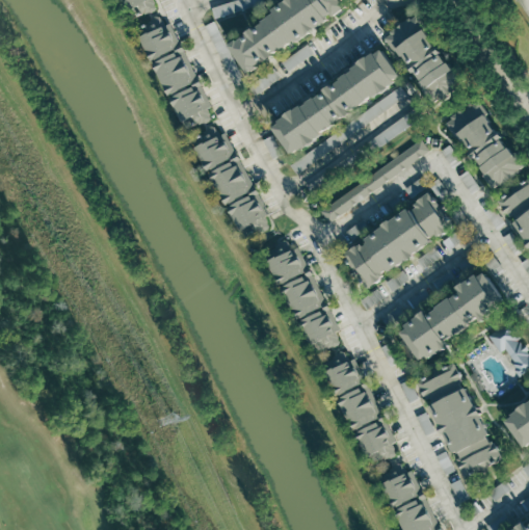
[(153,10),(148,0),(115,0),(127,23),(153,10)]
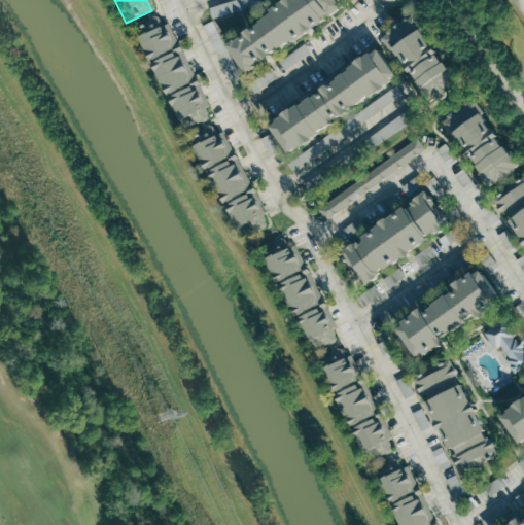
[(223,45),(245,74),(266,60),(306,30),(340,5),(336,0),(285,0),(284,1),(245,30),(223,45)]
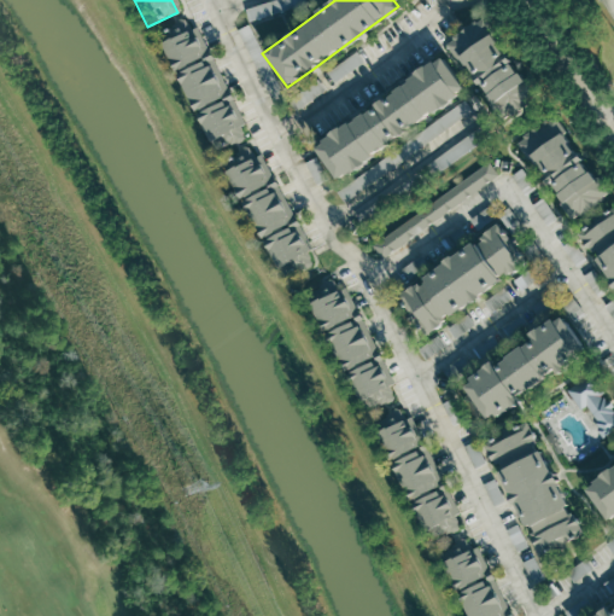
[(484,18),(538,96),(500,122),(489,106),(493,103),(463,62),(460,64),(446,45),(465,33),(484,18)]
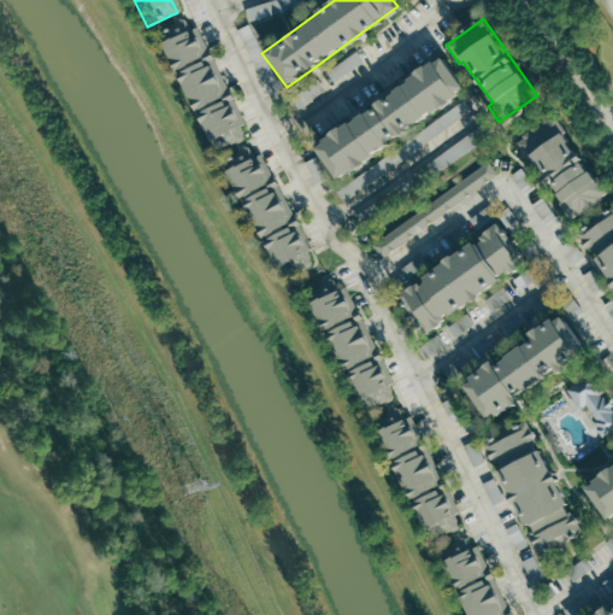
[(210,145),(245,128),(196,29),(190,33),(184,19),(170,27),(175,39),(160,46),(210,145)]
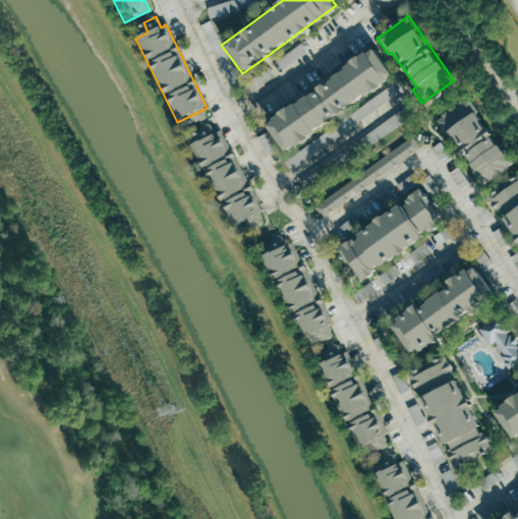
[(372,48),(392,74),(287,151),(267,123),(372,48)]
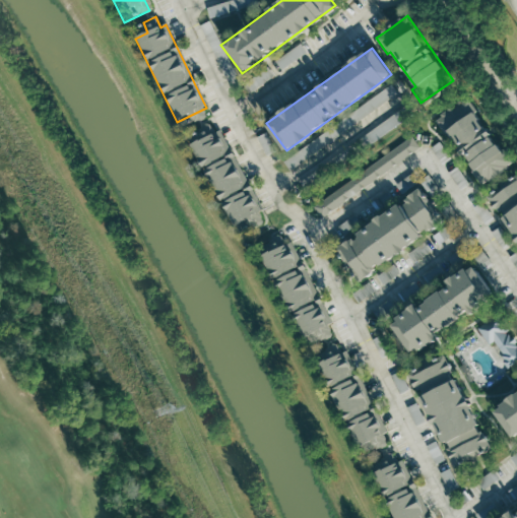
[(513,162),(503,147),(500,149),(474,115),(477,113),(468,100),(450,112),(435,123),(443,135),(447,132),(475,172),(472,174),(480,185),(513,162)]
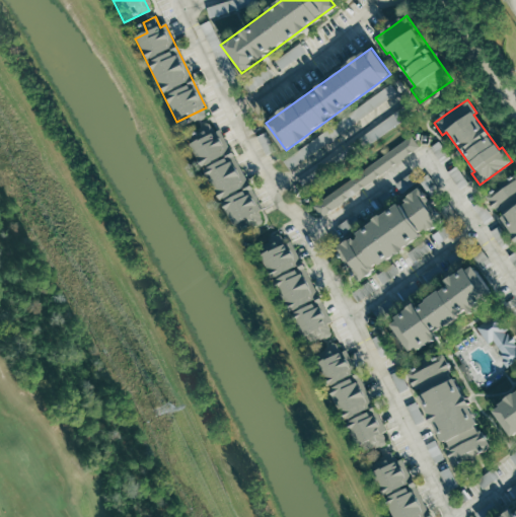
[(207,123),(196,129),(202,139),(190,145),(235,224),(258,211),(207,123)]
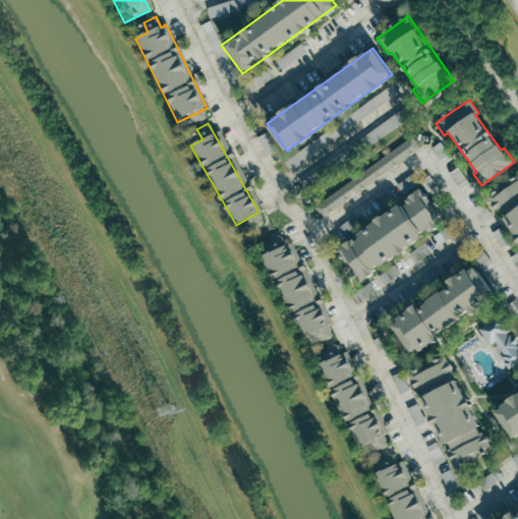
[(410,137),(418,149),(321,219),(312,208),(410,137)]
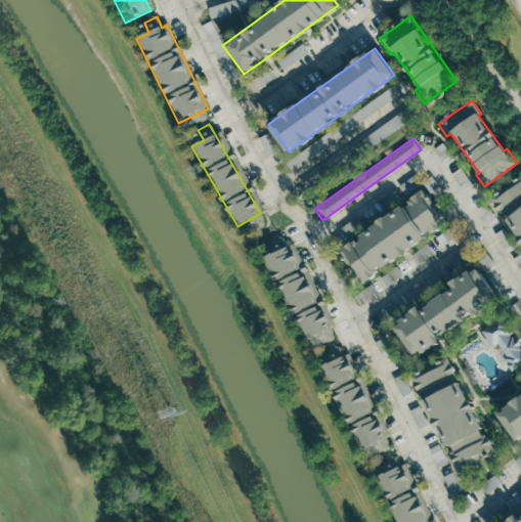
[(432,150),(443,165),(451,159),(440,144),(432,150)]
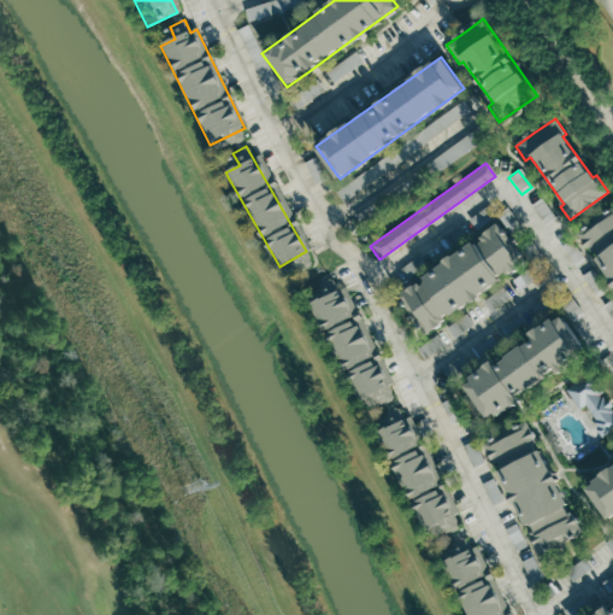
[(612,206),(575,235),(612,288),(612,206)]
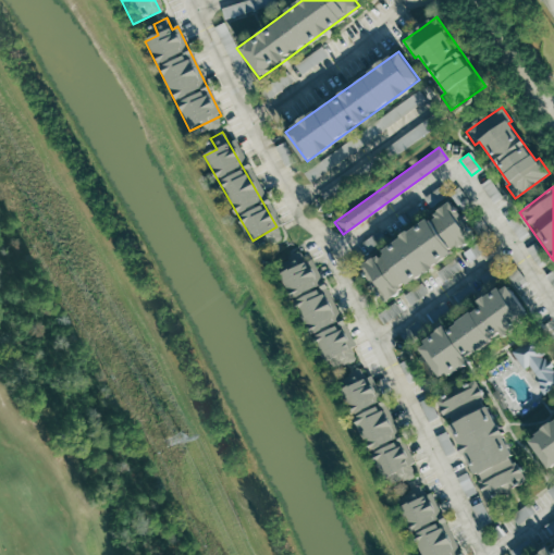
[(448,202),(474,238),(384,303),(359,268),(448,202)]
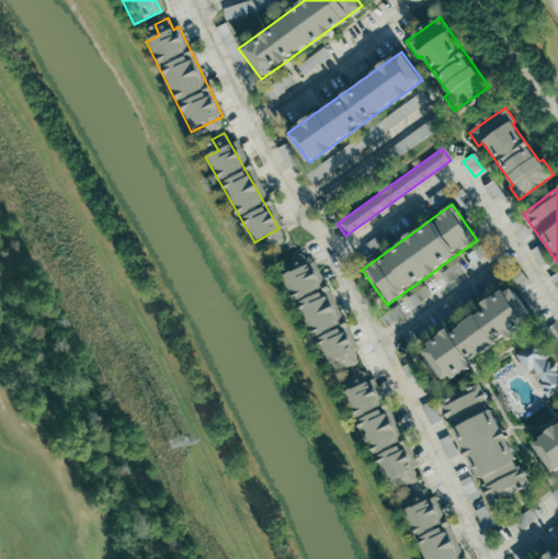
[(353,350),(352,352),(357,363),(331,376),(280,276),(293,270),(288,261),(304,252),(353,350)]
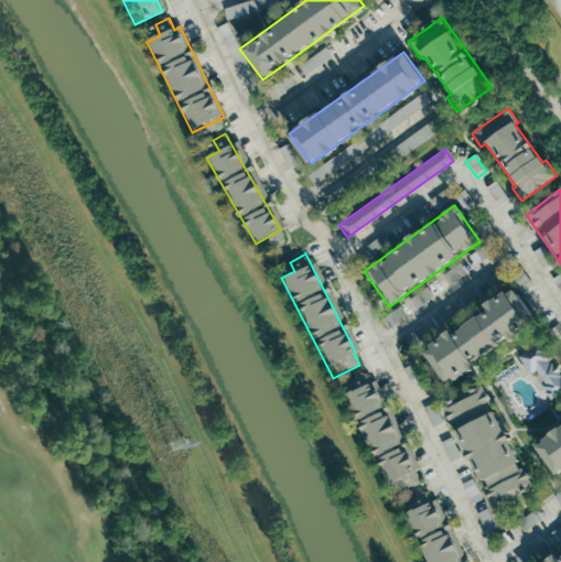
[(560,273),(551,280),(560,295),(560,273)]
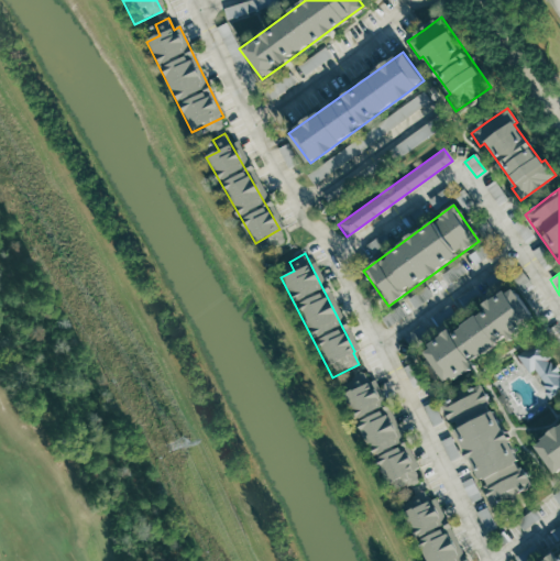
[(407,300),(414,309),(431,297),(425,288),(407,300)]
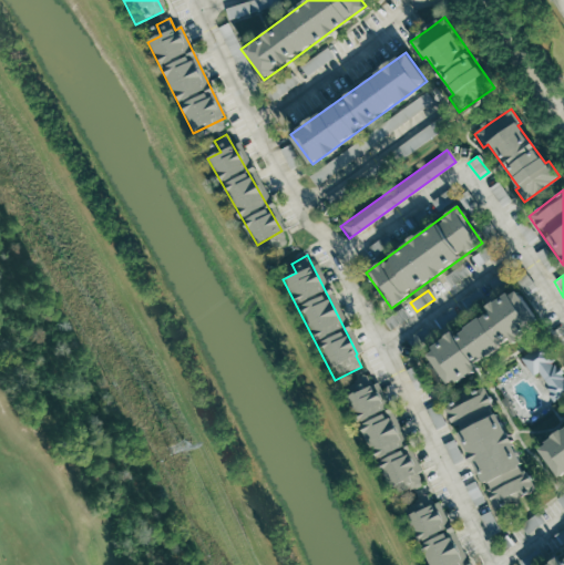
[(515,293),(535,320),(447,383),(427,355),(515,293)]
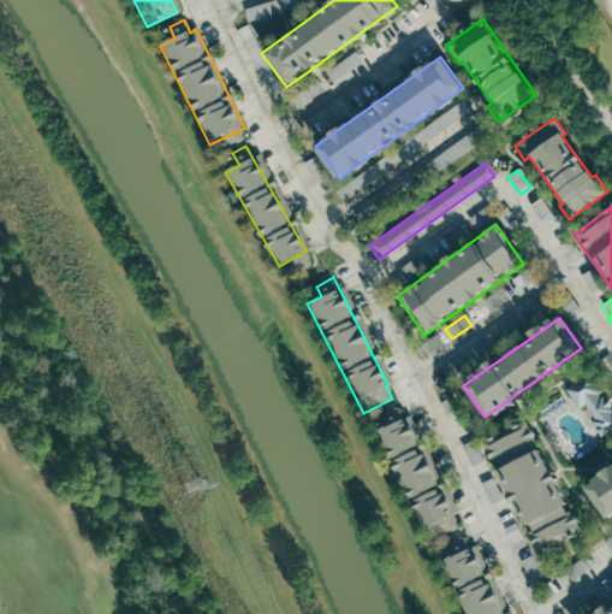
[(566,391),(578,408),(583,405),(586,408),(594,420),(592,421),(595,427),(592,430),(596,437),(599,440),(611,429),(611,417),(604,406),(596,396),(601,393),(589,375),(566,391)]
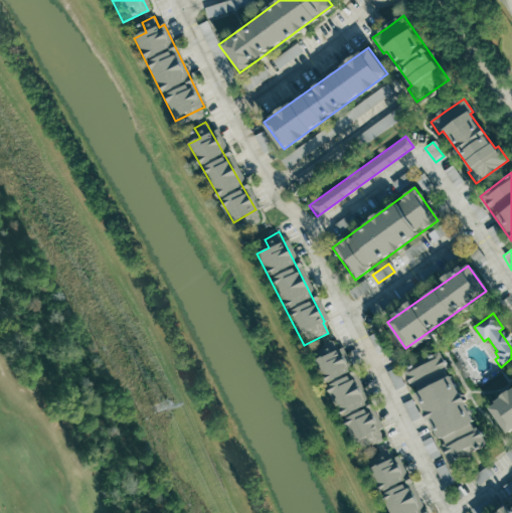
[(380,439),(362,449),(358,441),(353,444),(312,362),(317,360),(313,351),(332,342),(337,351),(339,350),(380,431),(376,432),(380,439)]
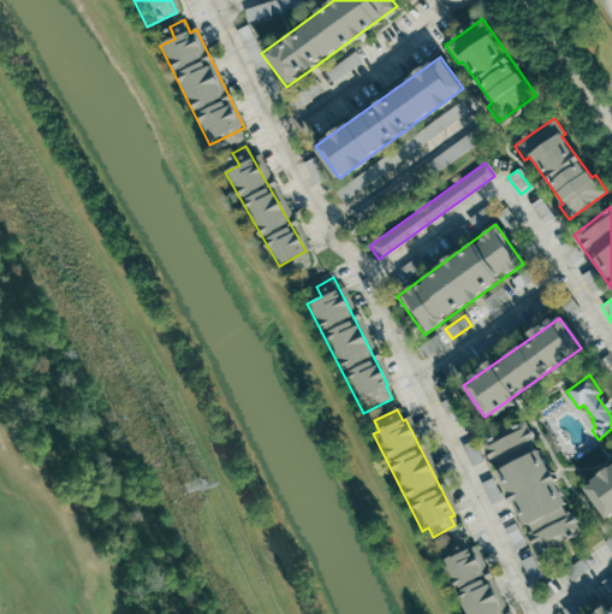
[(524,423),(482,444),(539,555),(581,532),(552,477),(524,423)]
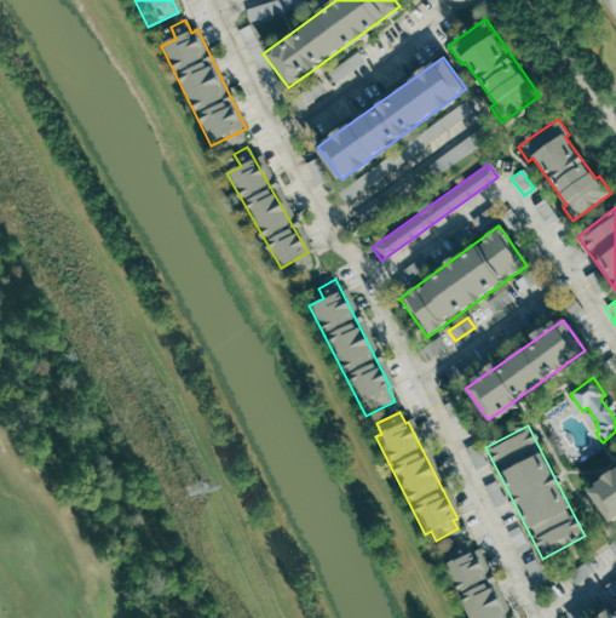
[(475,471),(485,467),(476,445),(465,451),(475,471)]
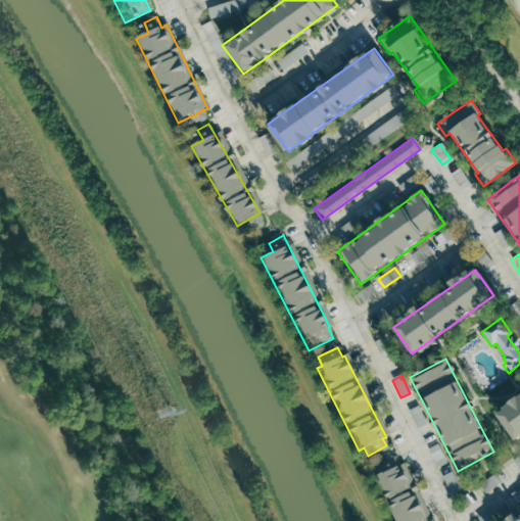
[(519,395),(494,415),(515,443),(519,439),(519,395)]
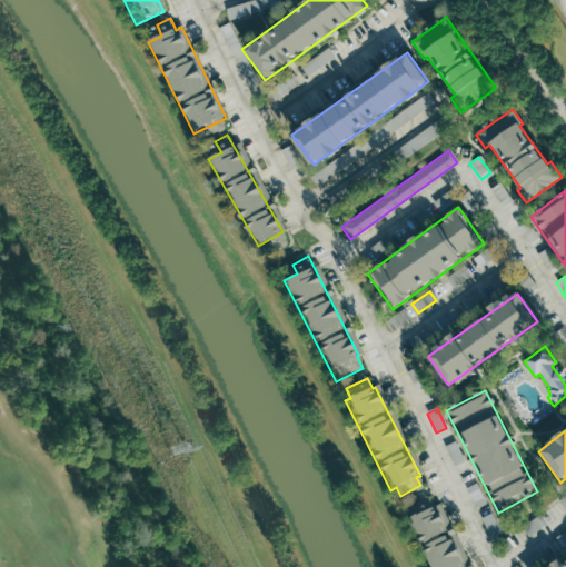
[(462,566),(427,493),(403,505),(430,566),(462,566)]
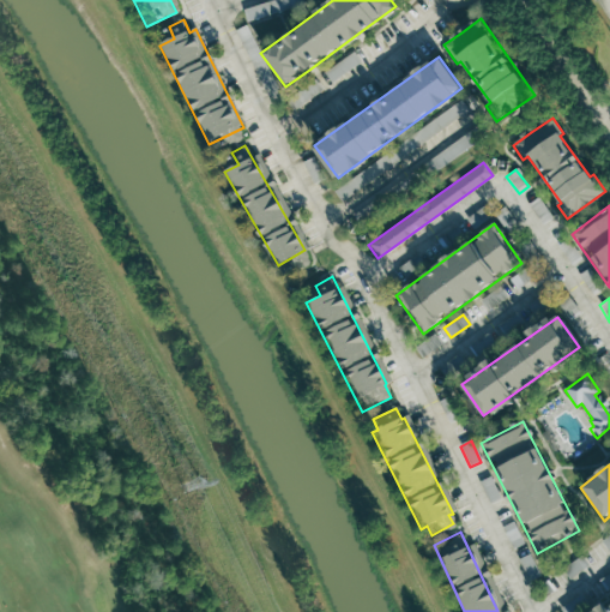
[(561,571),(568,581),(586,567),(579,557),(561,571)]
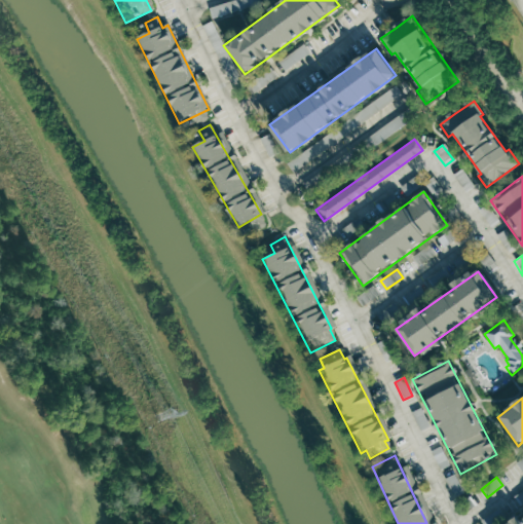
[(522,523),(522,514),(512,521),(510,519),(501,523),(494,523),(489,515),(479,521),(481,523),(522,523)]
